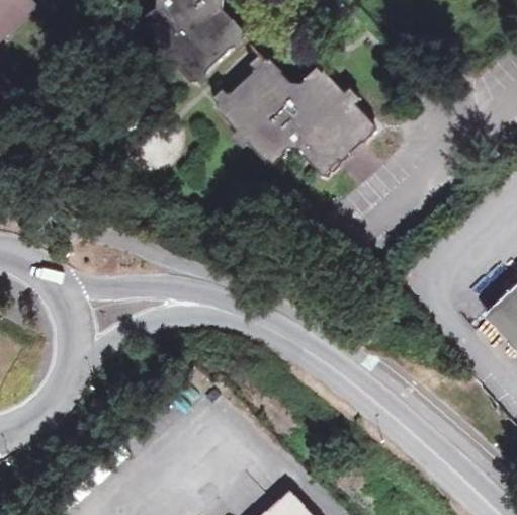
[(0,36),(37,3),(34,0),(0,0),(0,36)]
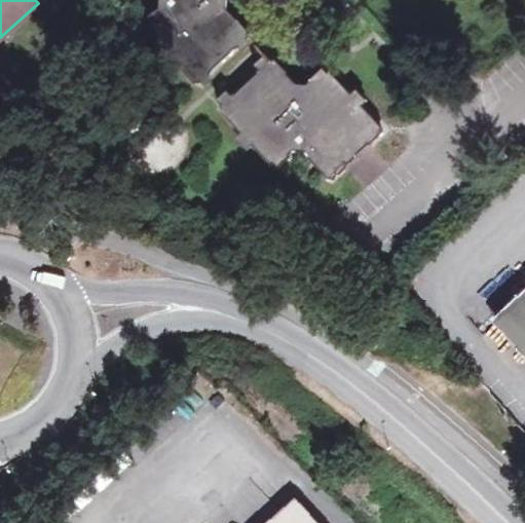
[(157,0),(157,6),(140,23),(197,84),(251,35),(228,10),(226,0),(157,0)]
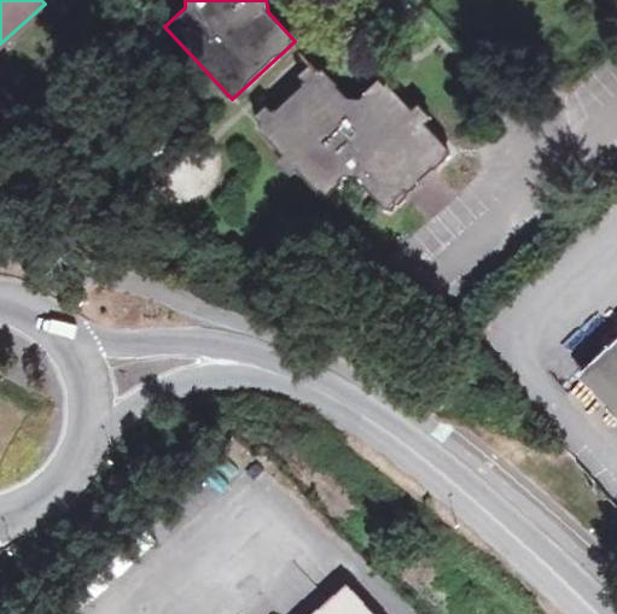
[(0,52),(50,9),(45,4),(0,44),(0,52)]
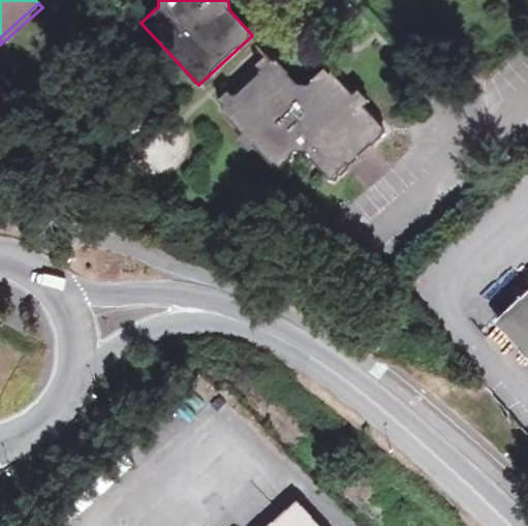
[(306,152),(332,181),(385,131),(325,66),(306,83),(296,83),(273,58),(219,107),(277,169),(298,151),(306,152)]
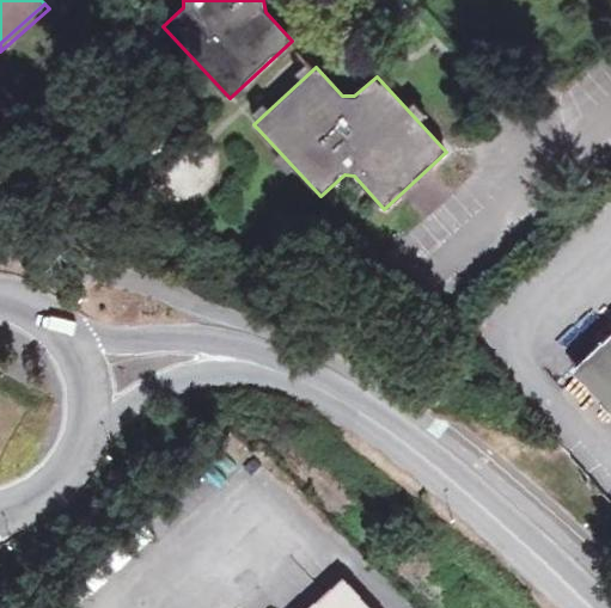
[(610,411),(610,324),(568,363),(610,411)]
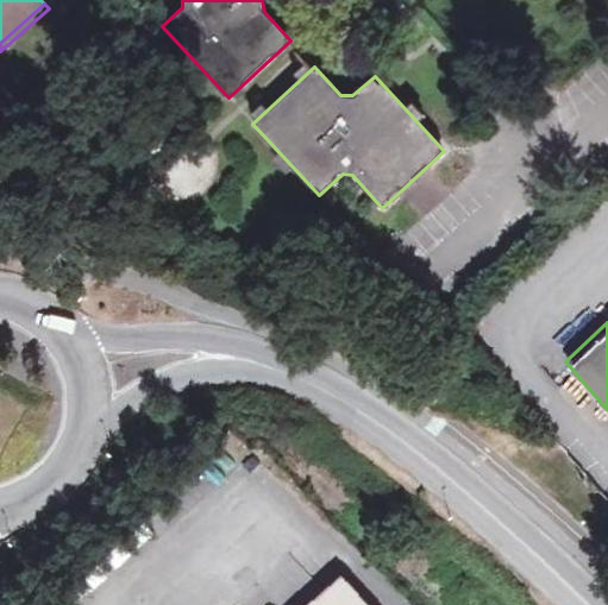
[(257,473),(246,461),(220,486),(231,497),(257,473)]
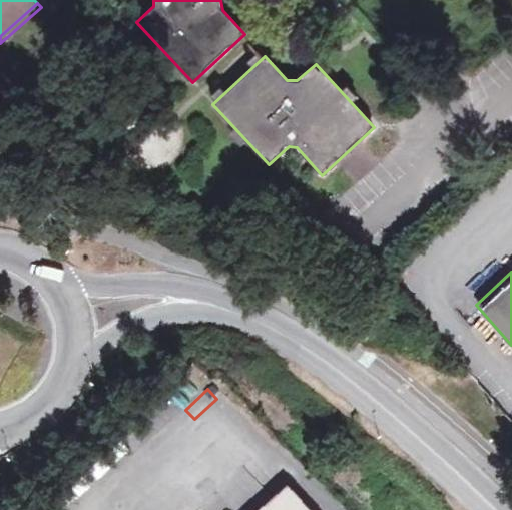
[(309,509),(280,478),(242,509),(309,509)]
